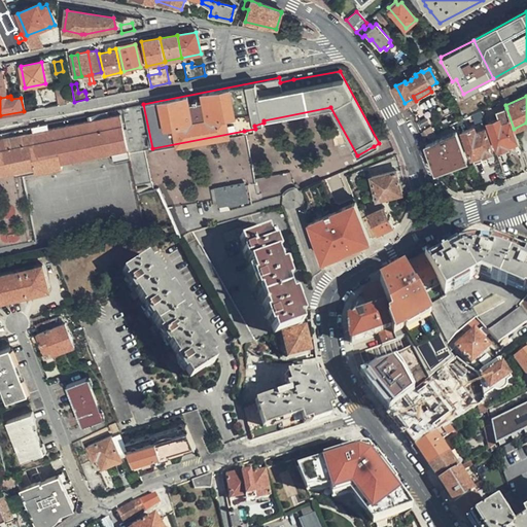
[(152,148),(143,104),(119,109),(120,114),(128,152),(143,149),(152,148)]
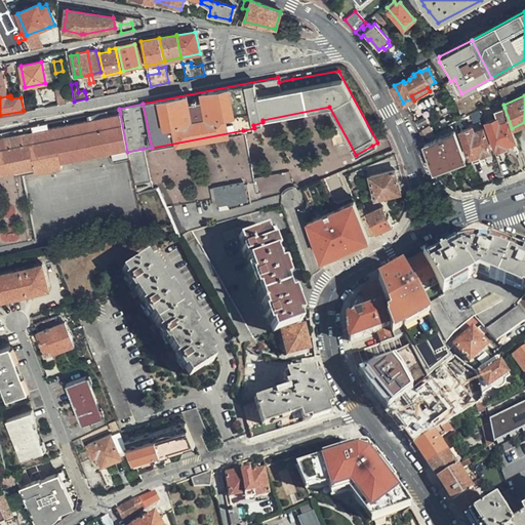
[(512,128),(505,108),(495,111),(497,118),(486,123),(496,150),(505,147),(505,145),(516,140),(512,128)]
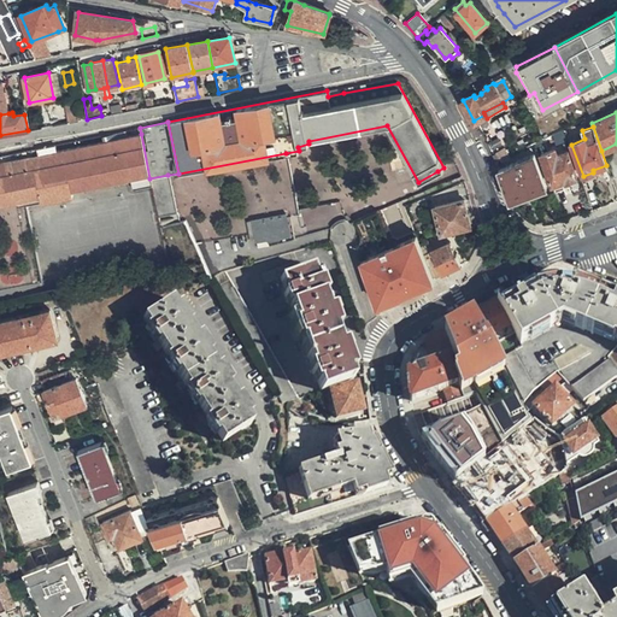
[(565,140),(562,129),(553,133),(557,144),(565,140)]
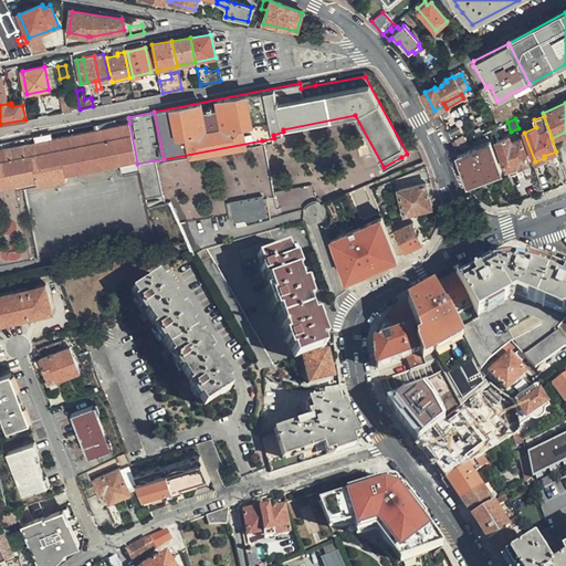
[(115,119),(95,124),(95,129),(116,125),(115,119)]
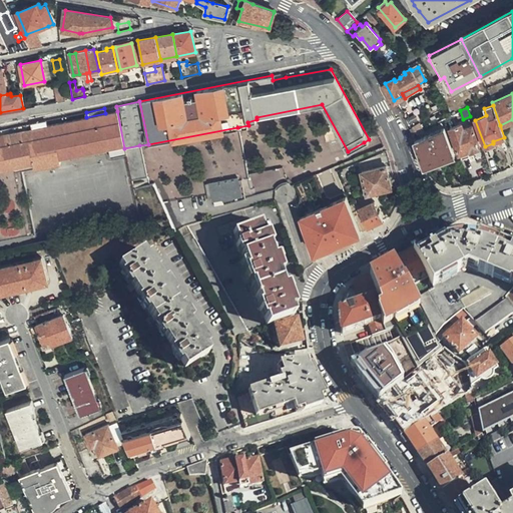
[(124,148),(117,111),(48,126),(32,129),(0,135),(0,175),(1,175),(0,174),(59,163),(58,158),(105,149),(108,159),(125,155),(124,148)]
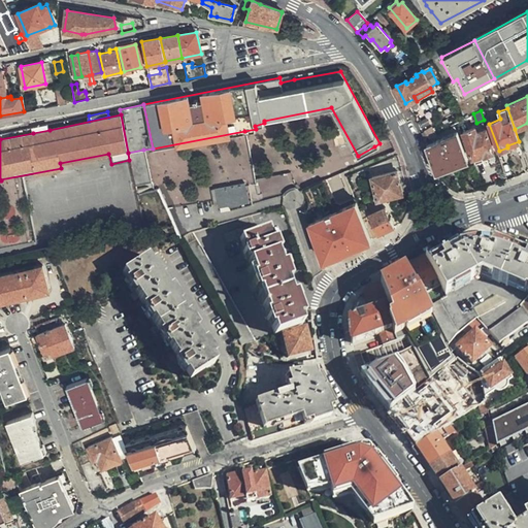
[(454,124),(459,121),(456,114),(444,120),(447,126),(454,124)]
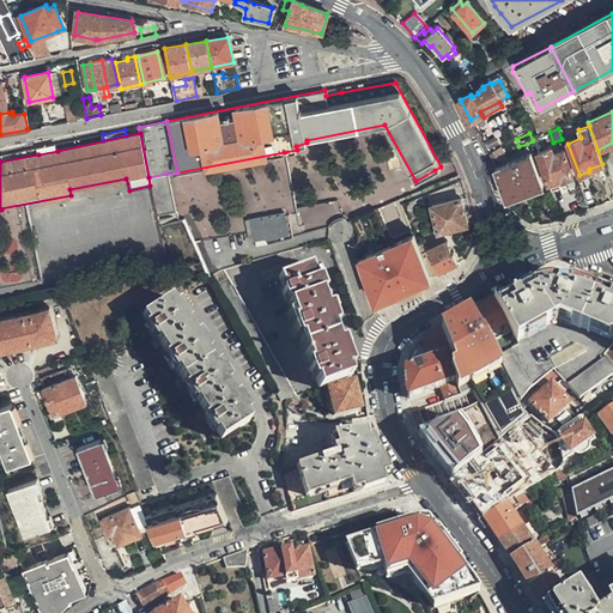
[(58,151),(55,144),(37,147),(38,155),(58,151)]
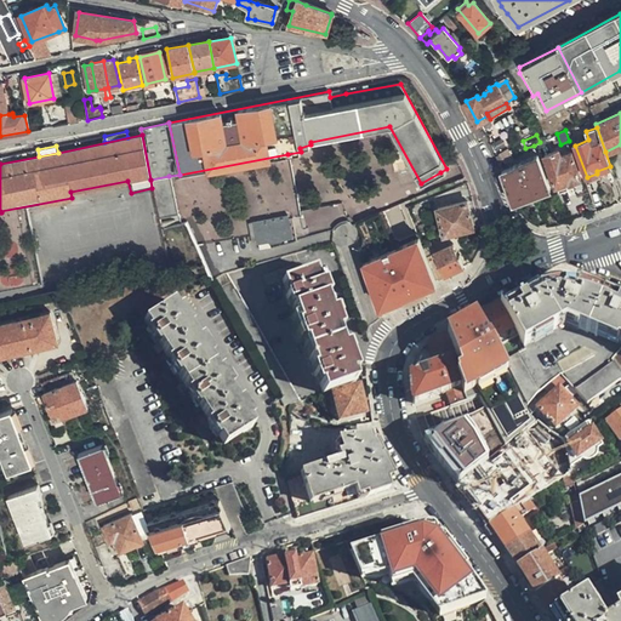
[(499,154),(502,161),(511,155),(507,149),(499,154)]
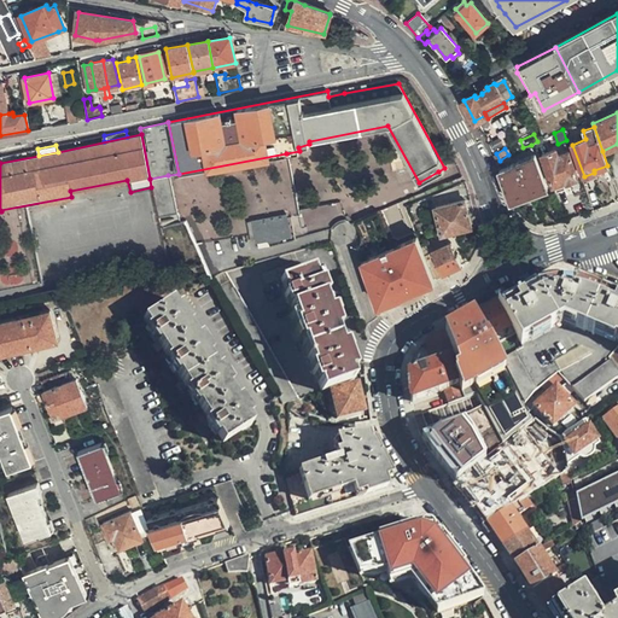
[(576,175),(567,152),(558,156),(554,150),(541,156),(552,185),(564,181),(565,184),(577,180),(575,176),(576,175)]
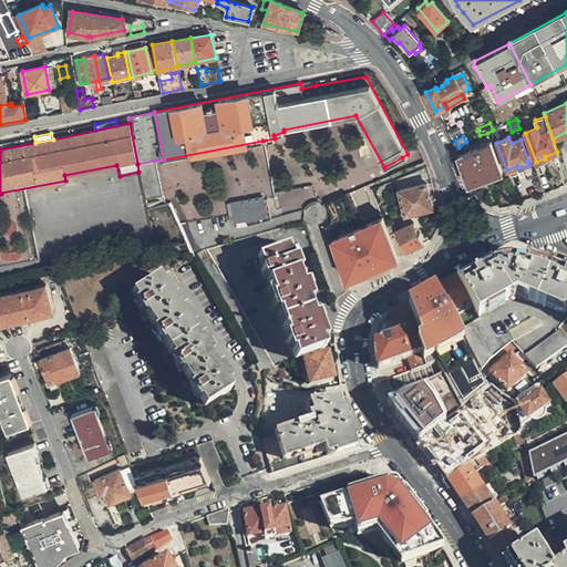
[(457,157),(468,186),(501,173),(490,143),(476,147),(476,148),(467,152),(467,153),(457,157)]
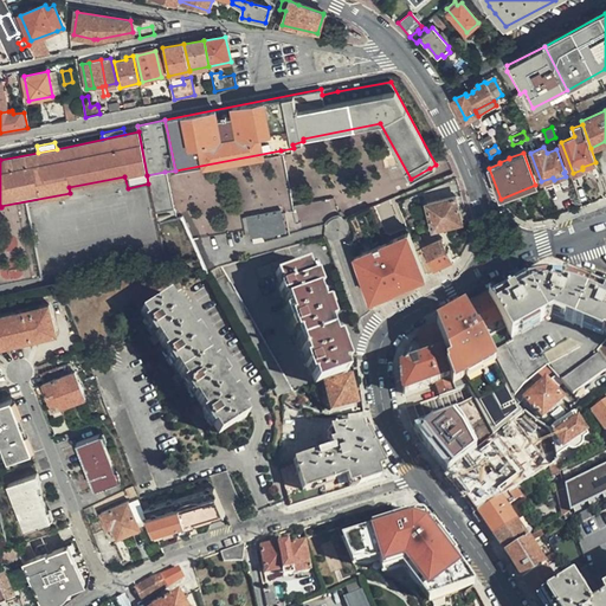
[(172,207),(165,172),(147,175),(148,184),(154,212),(172,207)]
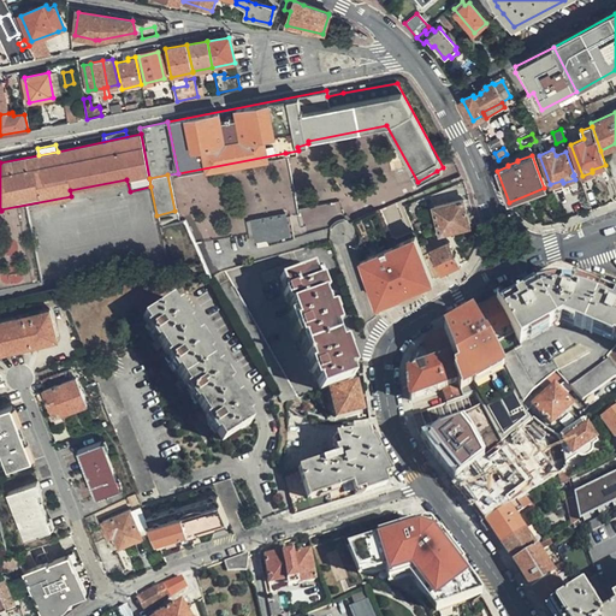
[(426,197),(403,207),(408,217),(431,207),(426,197)]
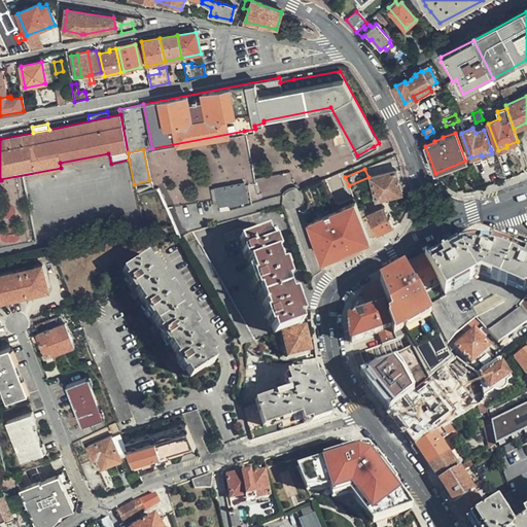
[(400,192),(394,171),(372,177),(377,199),(400,192)]
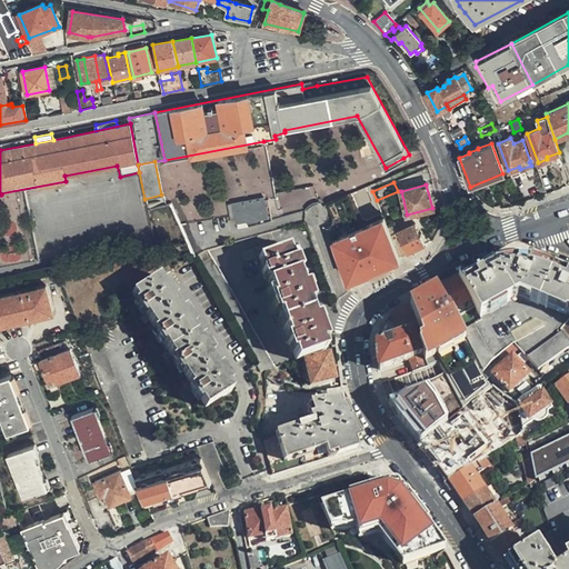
[(266,196),(271,215),(282,211),(277,192),(266,196)]
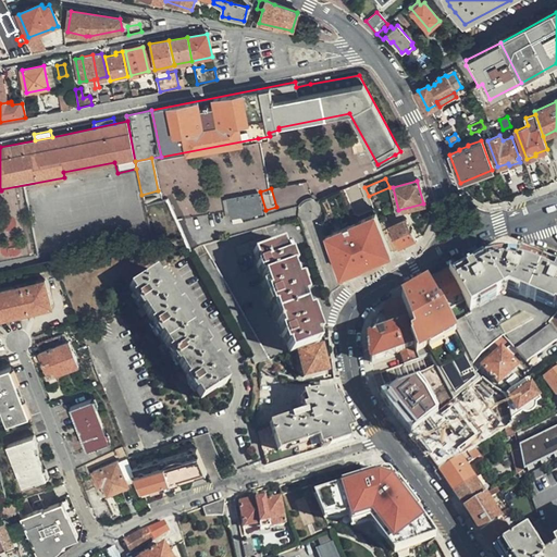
[(344,189),(341,190),(351,217),(359,220),(375,213),(374,210),(360,215),(355,213),(344,189)]
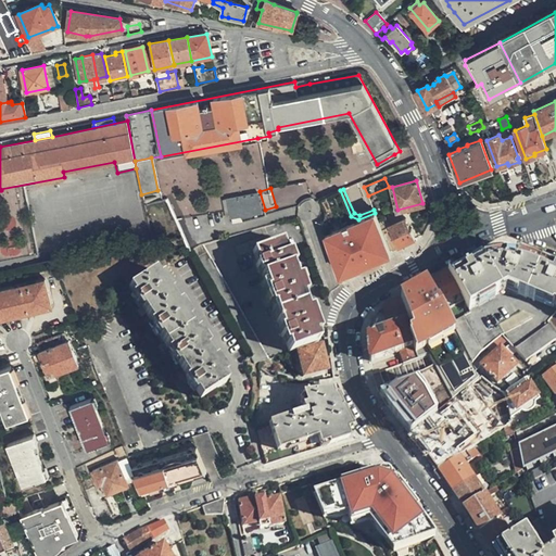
[(323,219),(321,222),(325,231),(340,274),(343,272),(340,268),(339,267),(350,263),(352,268),(391,252),(390,249),(381,229),(375,213),(358,219),(351,216),(340,190),(317,200),(321,203),(323,206),(324,209),(325,213),(324,216),(323,219)]
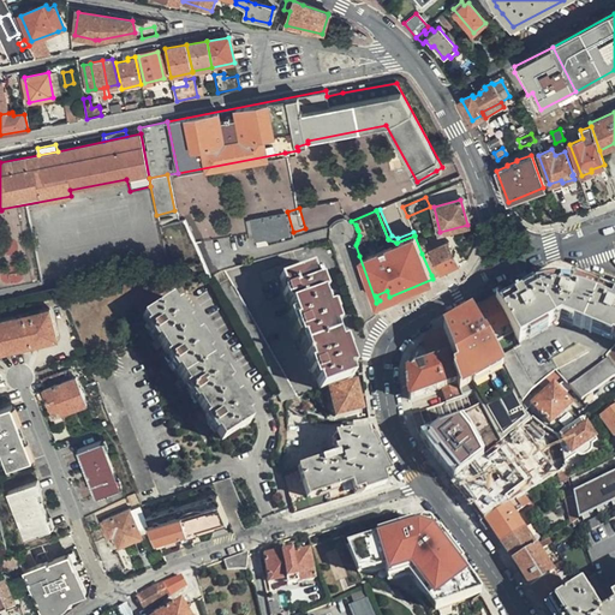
[(288,233),(282,213),(252,218),(257,240),(268,237),(269,240),(280,238),(280,236),(288,233)]
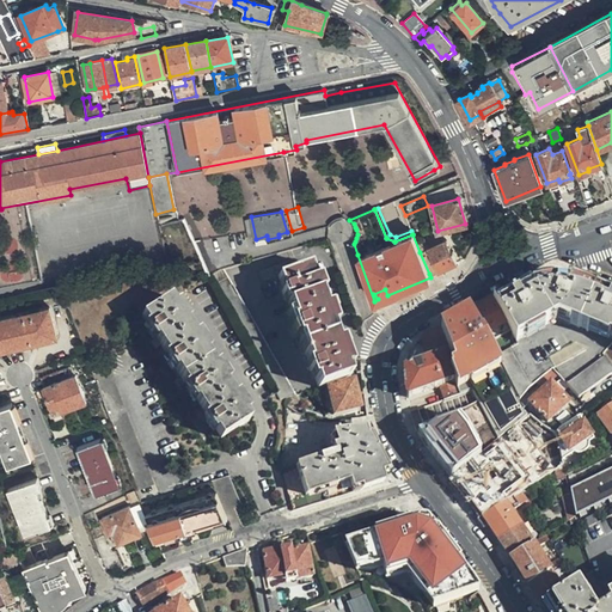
[(446,240),(420,252),(429,274),(456,261),(446,240)]
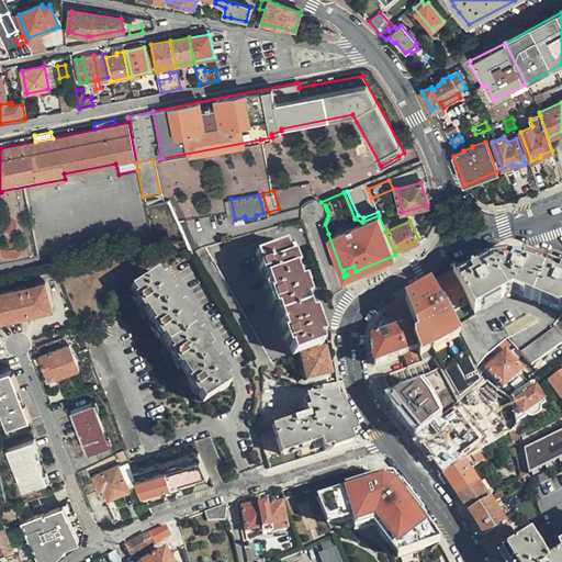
[(269,236),(237,248),(240,257),(255,253),(272,246),(269,236)]
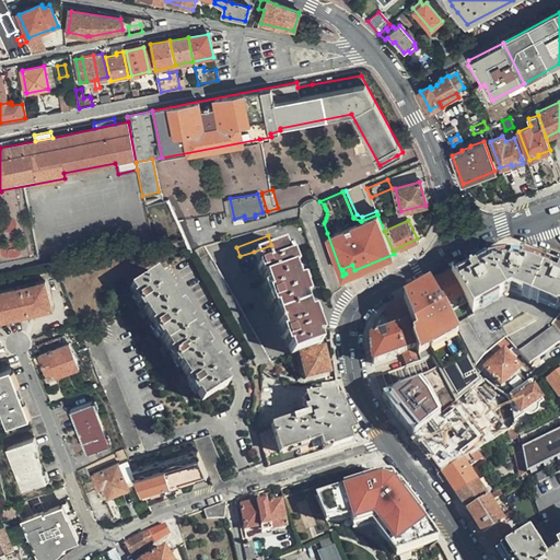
[(290,354),(319,345),(283,241),(271,245),(254,252),(256,259),(258,265),(256,266),(257,269),(259,268),(261,275),(268,290),(269,295),(267,296),(268,300),(271,300),(273,306),(279,322),(277,322),(278,324),(279,324),(281,329),(283,335),(281,335),(282,339),(284,338),(287,345),(290,354)]
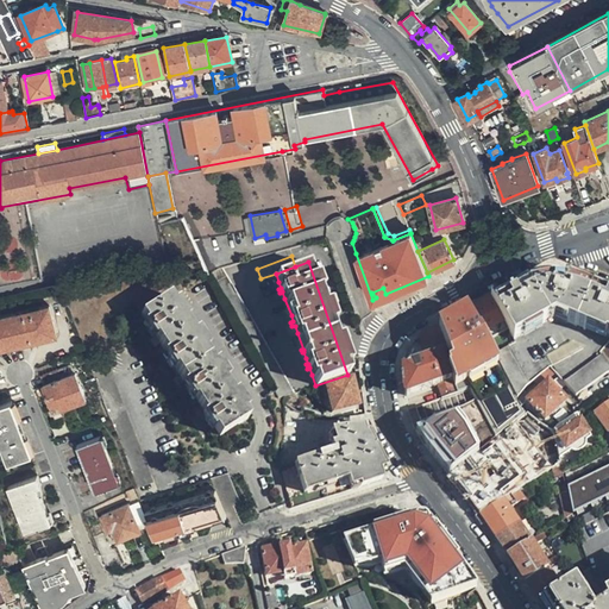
[(608,289),(597,284),(570,275),(567,280),(551,274),(541,278),(540,275),(522,281),(490,299),(503,324),(513,340),(556,315),(584,330),(585,328),(608,340),(608,289)]
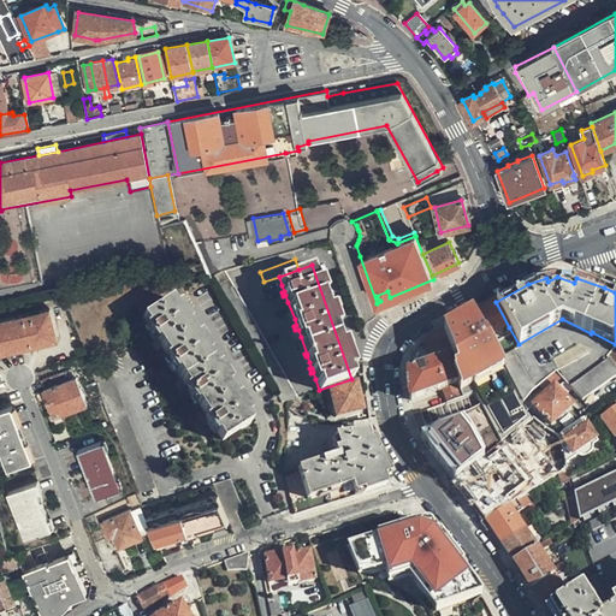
[(235,398),(225,385),(227,384),(217,367),(214,367),(207,355),(208,354),(196,336),(195,336),(187,324),(188,323),(176,304),(175,306),(170,300),(143,317),(149,327),(147,330),(152,337),(155,336),(170,359),(167,360),(172,368),(175,368),(189,389),(187,391),(191,400),(194,398),(208,421),(206,422),(211,430),(213,428),(221,440),(250,422),(247,416),(248,415),(237,397),(235,398)]
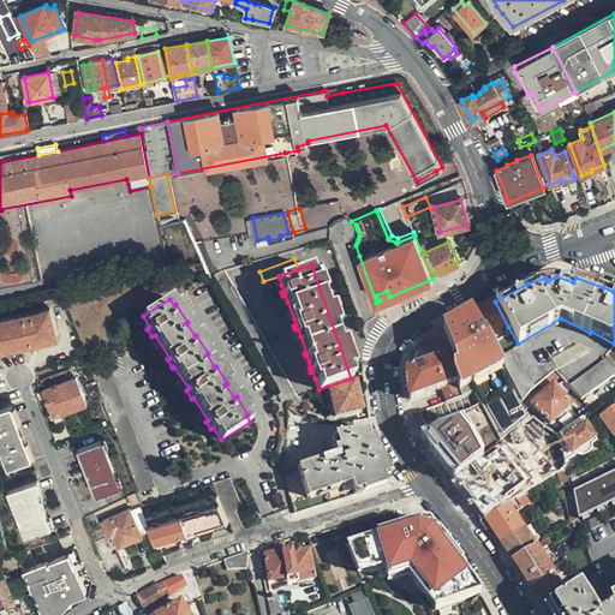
[(495,302),(472,315),(483,334),(485,334),(487,338),(488,338),(508,327),(495,302)]
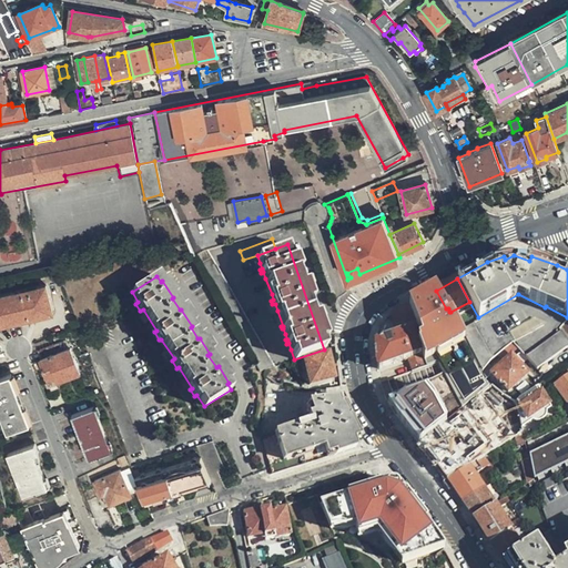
[(53,312),(47,285),(38,287),(38,290),(14,295),(14,293),(0,296),(0,323),(4,322),(4,324),(22,320),(21,318),(29,316),(29,317),(37,316),(37,314),(43,313),(44,314),(53,312)]
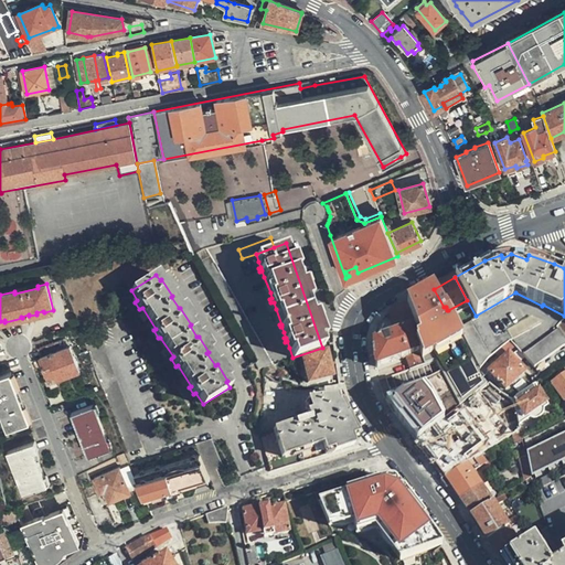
[(409,329),(424,364),(432,361),(418,328),(415,329),(414,326),(424,320),(429,328),(450,315),(448,310),(447,310),(446,307),(444,307),(434,289),(388,316),(383,321),(377,330),(375,336),(373,342),(409,329)]
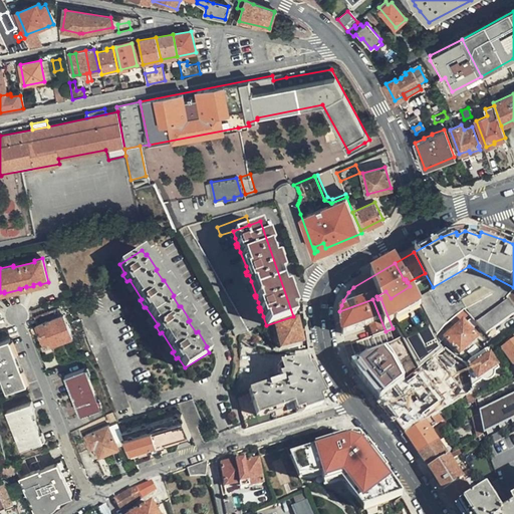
[(417,299),(436,338),(443,328),(446,325),(429,293),(417,299)]
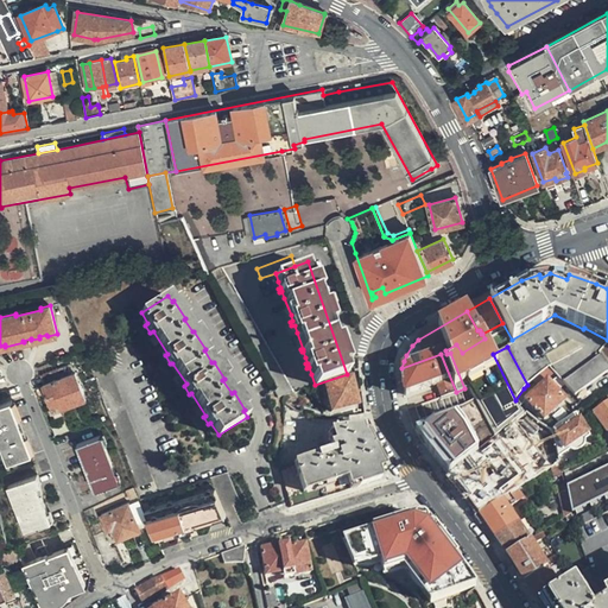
[(441,398),(456,392),(441,354),(401,368),(404,397),(435,385),(441,398)]
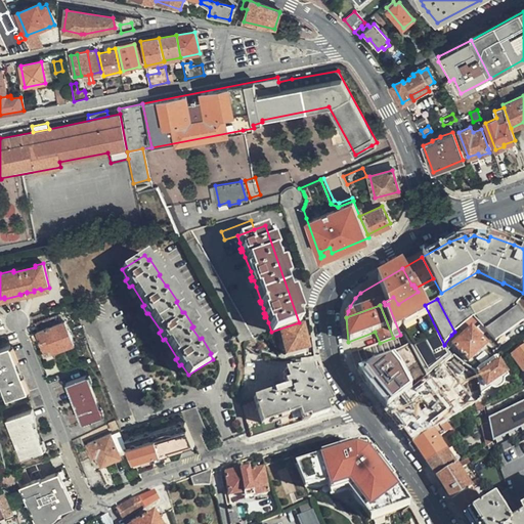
[(523,319),(523,315),(518,306),(484,331),(494,342),(523,319)]
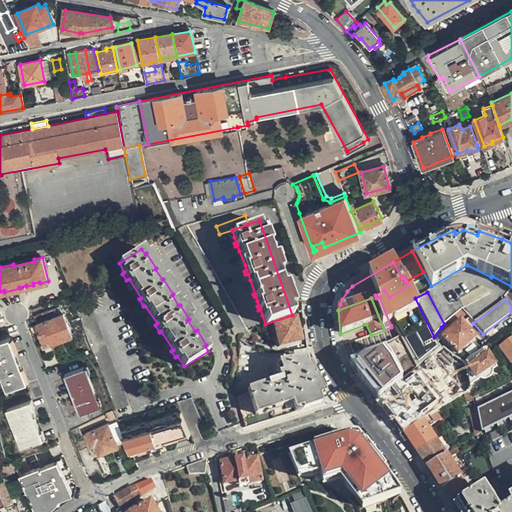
[(72,335),(63,314),(61,314),(57,306),(35,315),(38,323),(36,323),(43,342),(51,339),(53,343),(72,335)]
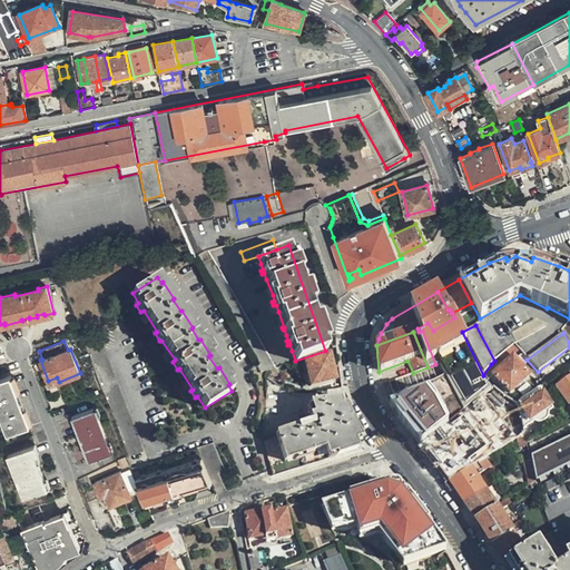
[(333,379),(326,354),(303,361),(310,385),(333,379)]
